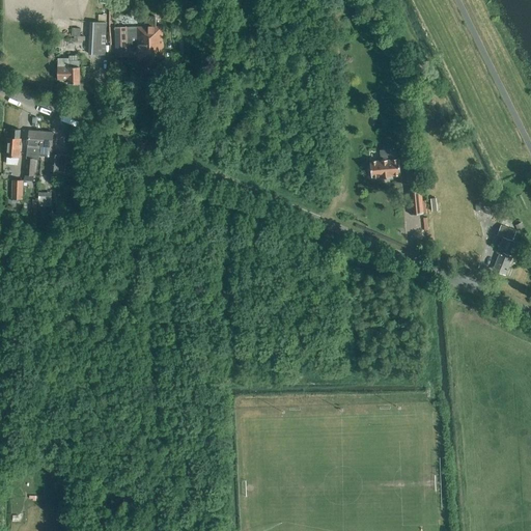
[(105,55),(107,23),(89,22),(88,55),(100,55),(105,55)]
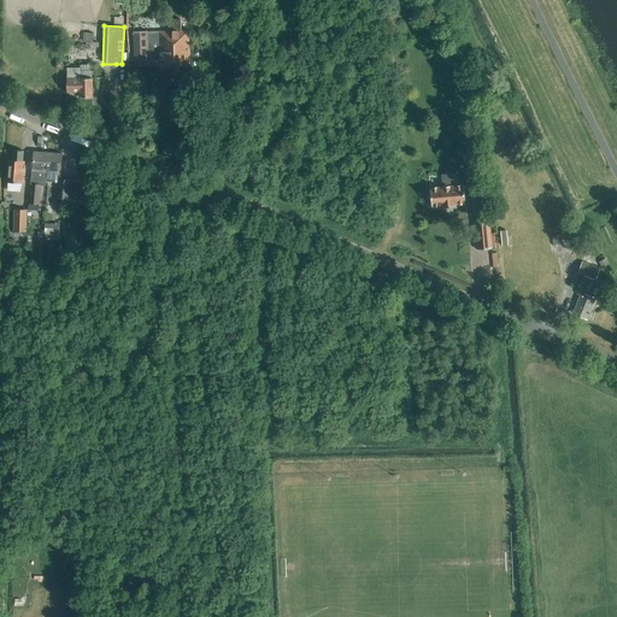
[(189,70),(189,30),(133,31),(134,66),(159,66),(159,70),(170,70),(171,76),(181,76),(181,70),(189,70)]
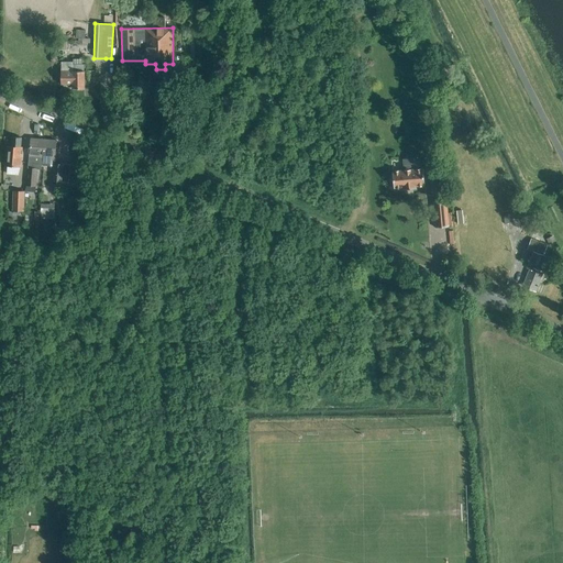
[(90,37),(85,37),(85,30),(76,29),(75,42),(90,43),(90,37)]
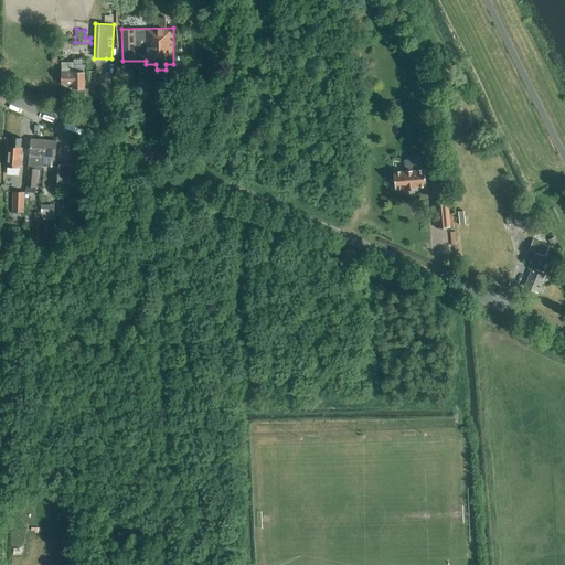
[(73,62),(61,62),(61,76),(59,78),(61,81),(61,85),(72,85),(72,89),(85,89),(85,72),(84,72),(84,65),(83,65),(83,60),(73,61),(73,62)]
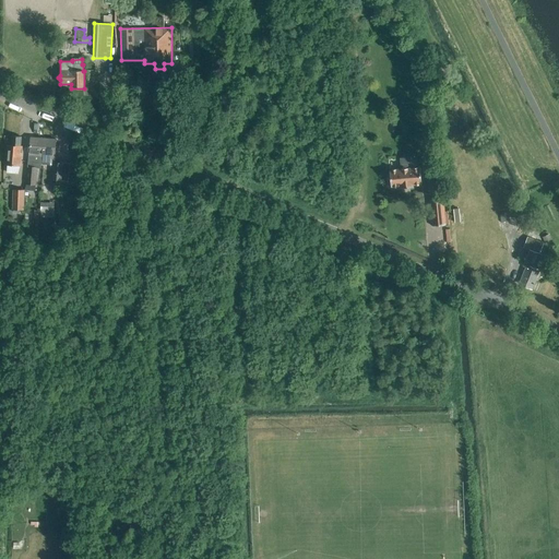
[(21,146),(21,137),(12,137),(11,145),(8,145),(7,153),(9,153),(8,165),(21,166),(22,146),(21,146)]
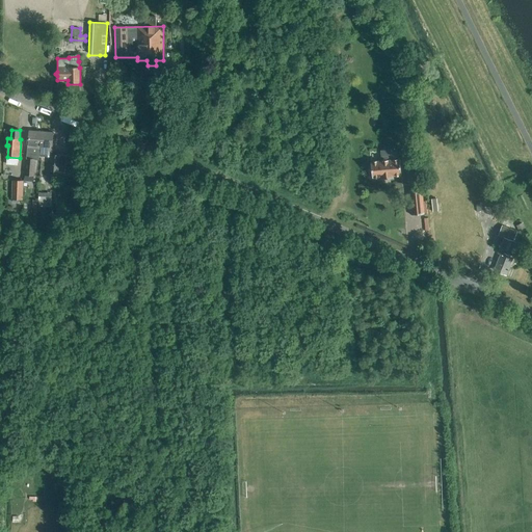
[(38,158),(41,132),(29,131),(25,175),(23,181),(33,182),(33,176),(35,160),(38,160),(40,158),(38,158)]
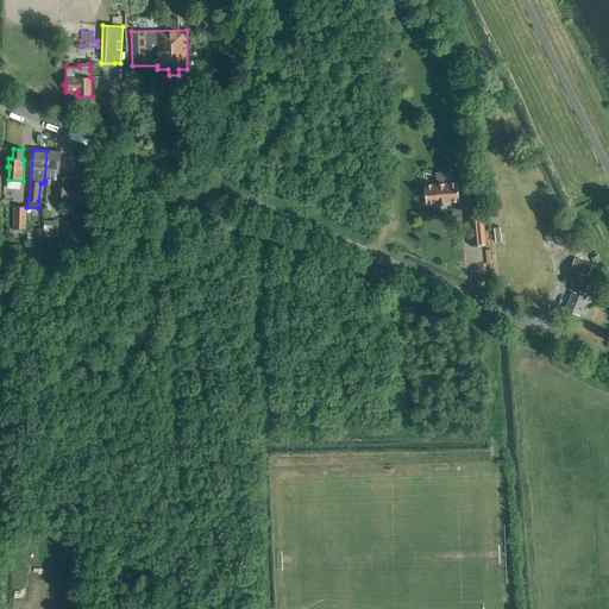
[(44,181),(45,181),(45,180),(55,180),(55,173),(58,173),(61,152),(46,151),(44,181)]
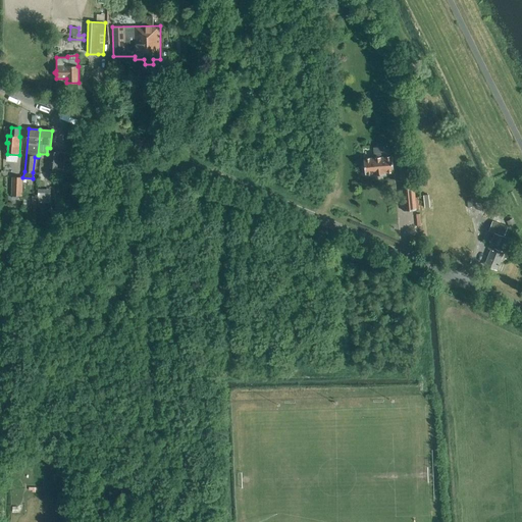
[(384,147),(372,147),(373,155),(384,155),(384,147)]
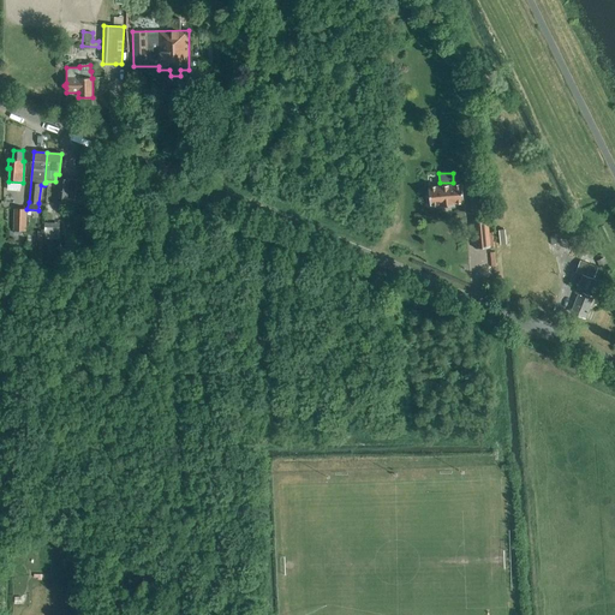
[(69,199),(70,180),(59,179),(58,198),(69,199)]
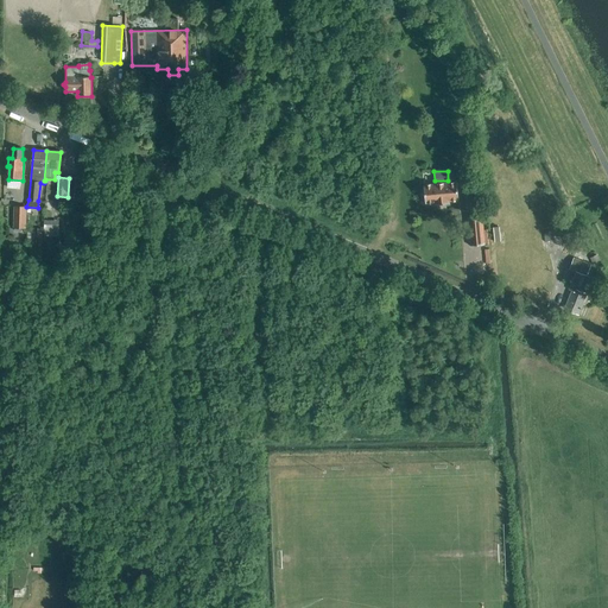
[(449,203),(449,201),(458,200),(456,182),(423,185),(425,203),(435,202),(435,204),(449,203)]
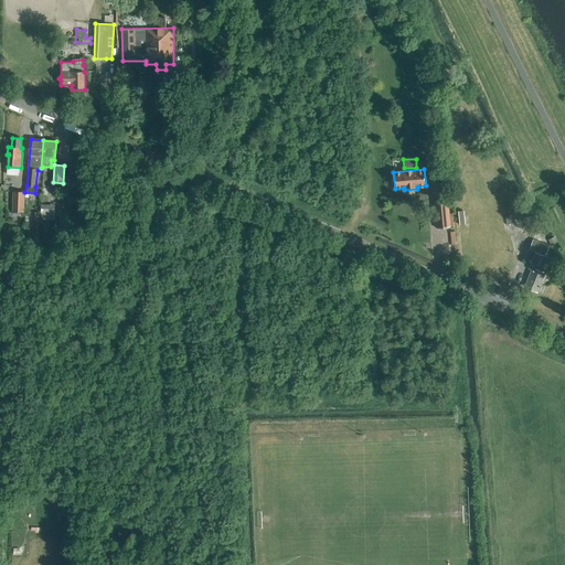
[(24,213),(24,192),(12,192),(12,212),(24,213)]
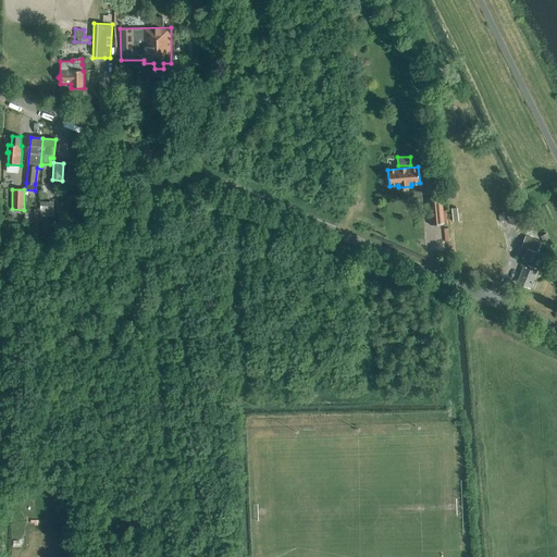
[(431,225),(444,224),(441,190),(428,193),(431,225)]
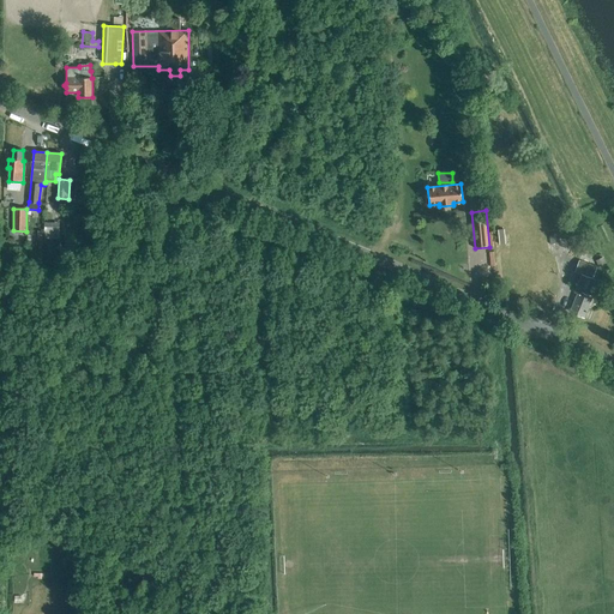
[(59,239),(59,223),(44,223),(44,227),(44,239),(59,239)]
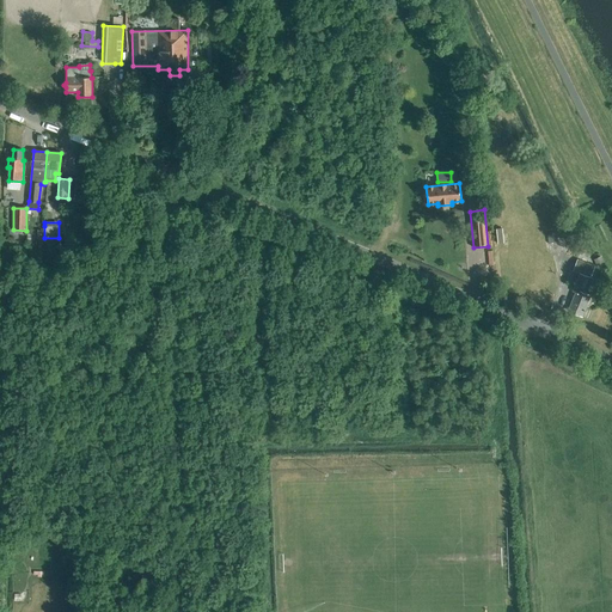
[(575,293),(568,311),(582,317),(594,286),(597,280),(591,279),(595,267),(577,259),(573,271),(580,274),(573,292),(575,293)]
